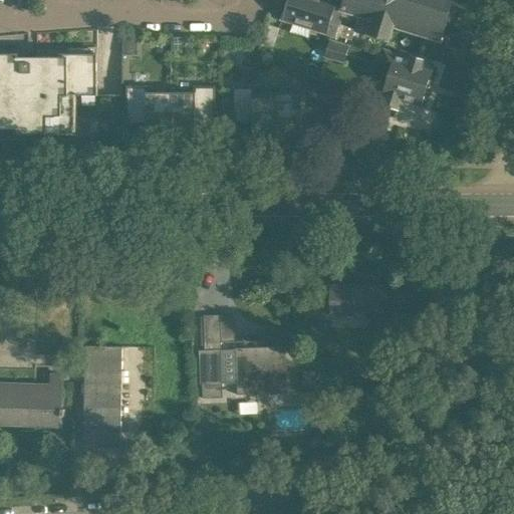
[(423,38),(418,53),(424,55),(430,37),(439,39),(438,42),(441,43),(447,21),(448,22),(453,7),(452,6),(453,0),(342,0),(342,5),(326,0),(286,0),(283,13),(284,14),(283,18),(350,39),(357,17),(358,18),(359,15),(373,19),(368,33),(366,32),(365,35),(390,42),(391,40),(388,38),(393,25),(406,30),(406,32),(409,33),(409,30),(423,34),(422,37),(423,38)]
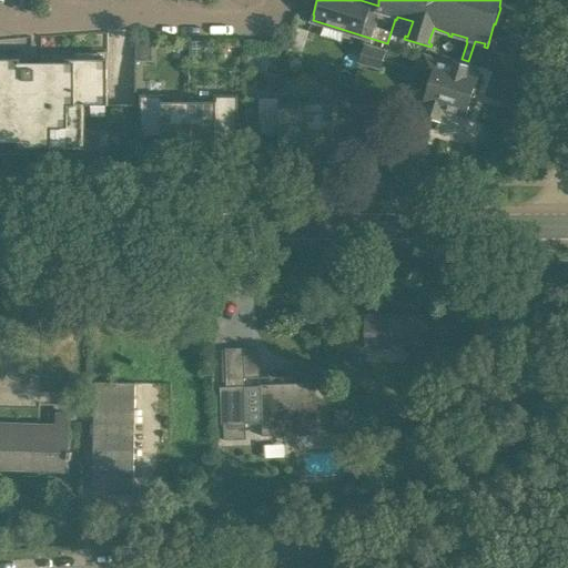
[(305,41),(308,30),(298,27),(295,38),(305,41)]
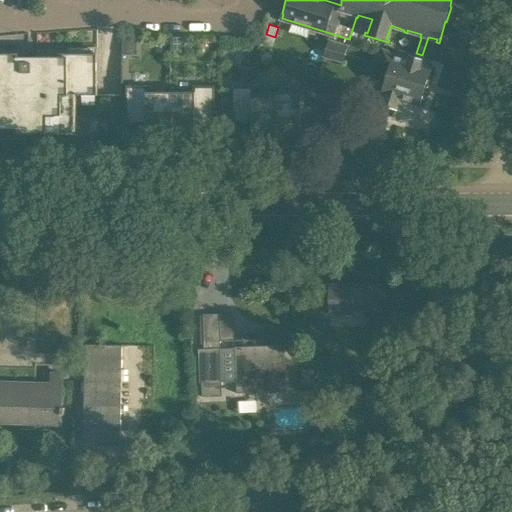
[(183,52),(183,38),(181,38),(171,38),(171,52),(181,52),(183,52)]
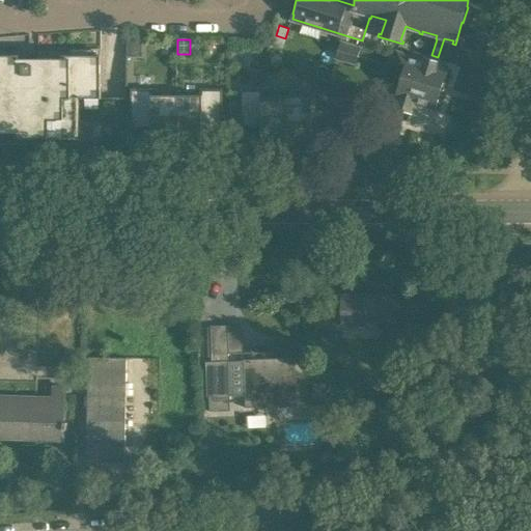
[(141,56),(142,42),(129,42),(129,56),(141,56)]
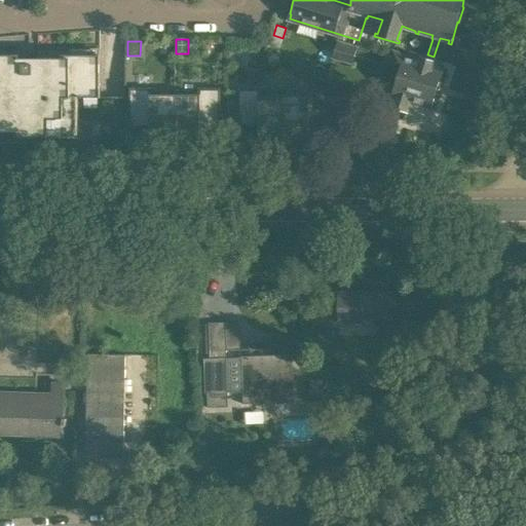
[(332,58),(351,64),(357,47),(337,41),(332,58)]
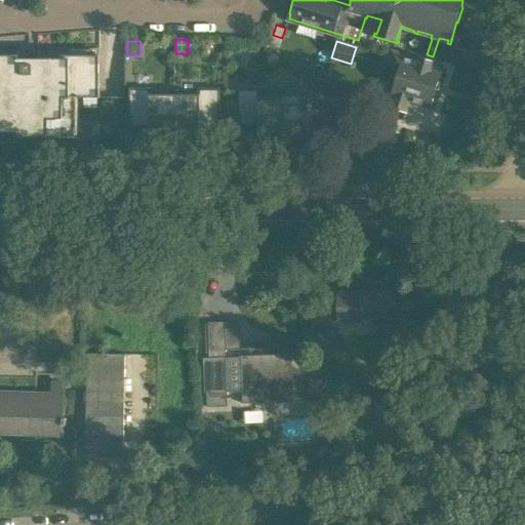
[(433,56),(427,54),(426,59),(420,57),(419,62),(393,52),(388,68),(399,72),(391,97),(393,97),(390,109),(405,114),(408,103),(430,110),(442,68),(431,65),(433,56)]
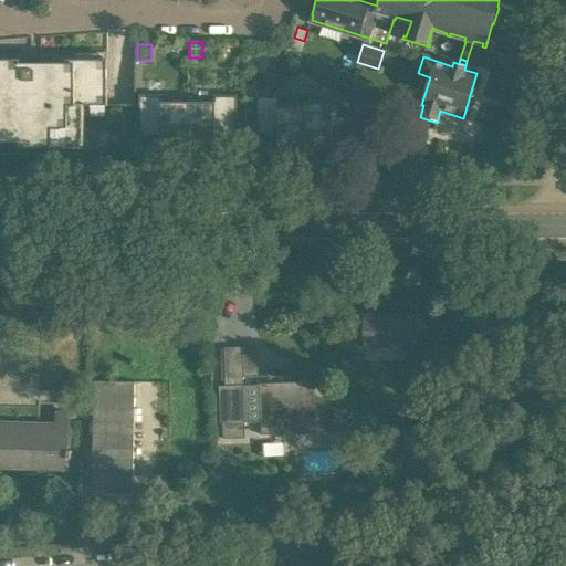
[(0,59),(0,148),(83,148),(83,105),(107,105),(107,60),(41,60),(41,63),(20,63),(20,60),(0,59)]
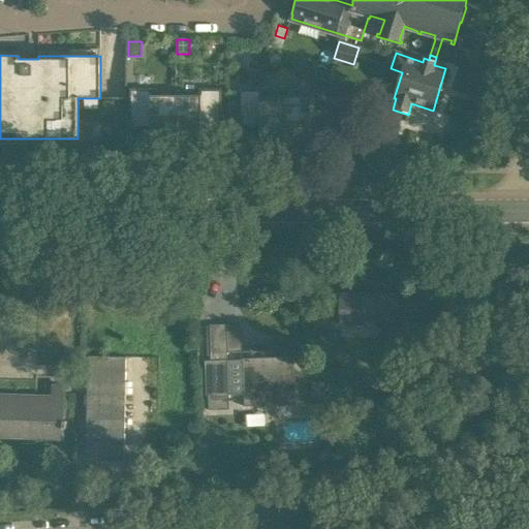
[(294,84),(294,75),(285,72),(285,84),(294,84)]
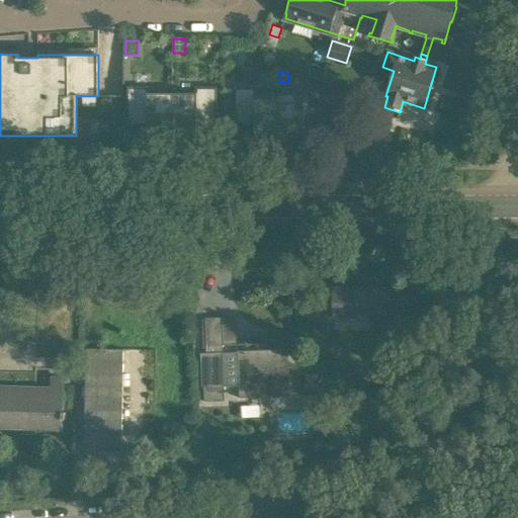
[(172,136),(172,93),(147,93),(147,89),(128,89),(128,87),(127,87),(127,126),(147,125),(147,136),(172,136)]
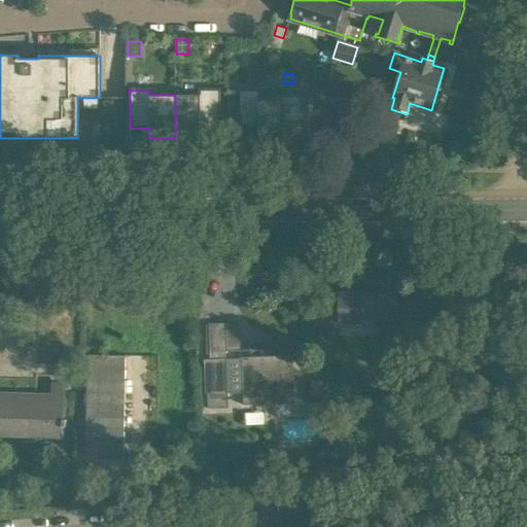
[(201,95),(175,95),(175,138),(201,138),(201,129),(220,129),(220,89),(219,89),(219,91),(201,91),(201,95)]
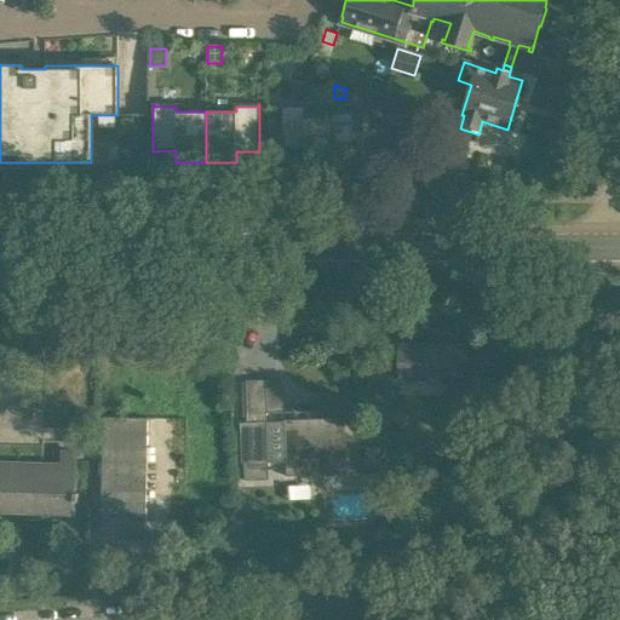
[(304,162),(334,162),(334,112),(304,112),(304,107),(282,107),(282,104),(281,104),(281,151),(304,151),(304,162)]
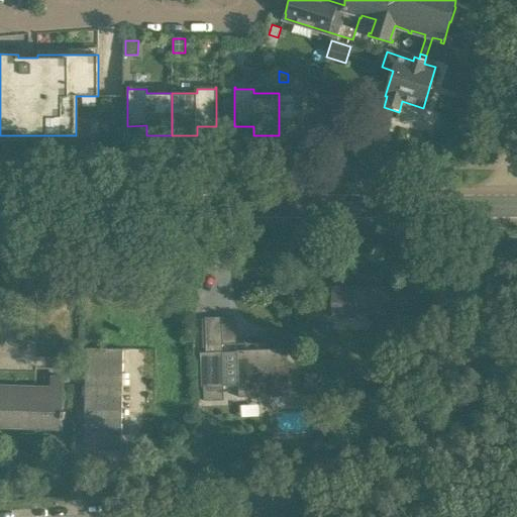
[(279,93),(279,135),(303,135),(304,125),(333,125),(333,105),(309,105),(309,93),(279,93)]
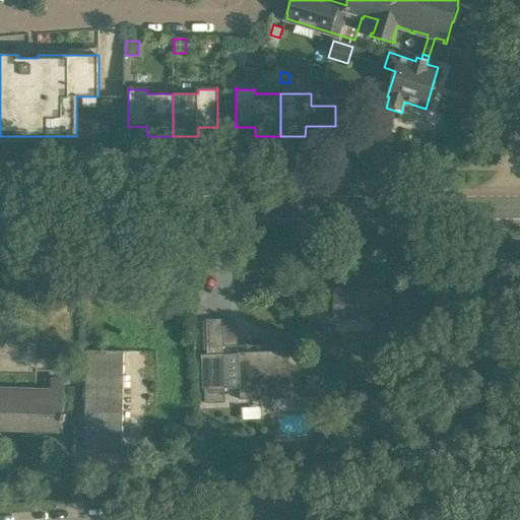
[(387,291),(323,291),(323,320),(323,323),(336,322),(336,318),(359,318),(359,315),(372,315),(372,323),(387,323),(387,291)]
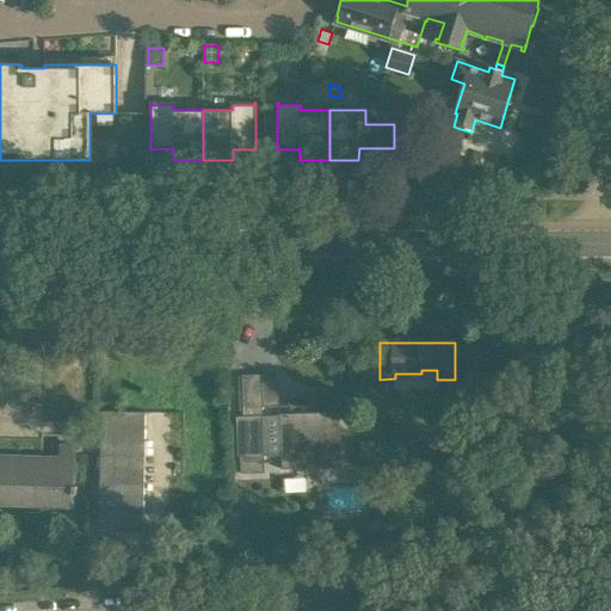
[(244,417),(236,417),(238,457),(282,456),(282,469),(306,469),(306,468),(341,467),(339,414),(263,417),(261,376),(242,377),(244,417)]
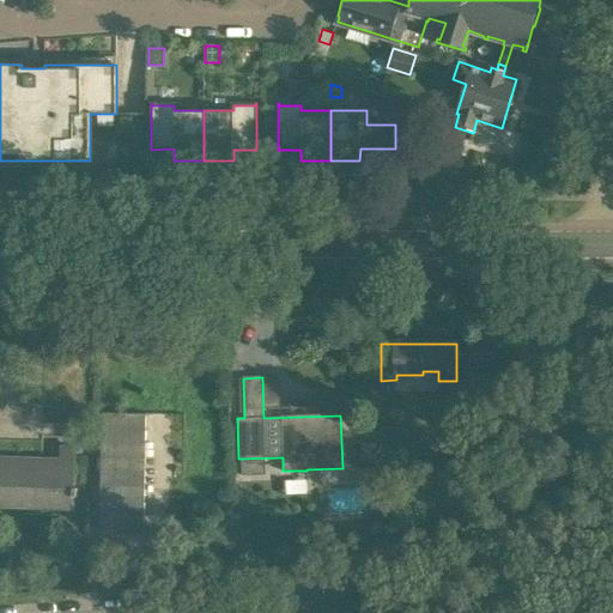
[(103,413),(99,529),(144,530),(146,414),(103,413)]
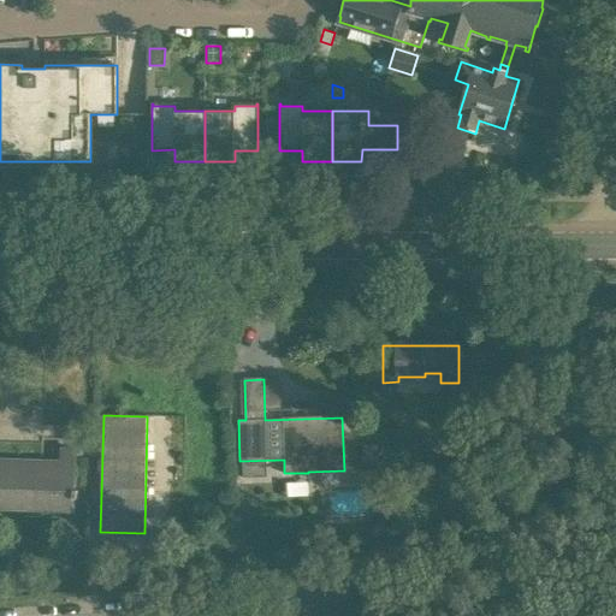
[(391,436),(392,436),(394,436),(395,436),(396,434),(397,434),(397,433),(398,433),(398,432),(398,431),(398,430),(398,428),(398,427),(398,426),(397,425),(396,424),(395,424),(395,422),(394,422),(392,422),(391,422),(390,422),(389,424),(388,424),(388,425),(386,425),(386,426),(385,426),(385,427),(385,428),(385,430),(385,431),(385,432),(386,433),(388,434),(389,436),(390,436),(391,436)]
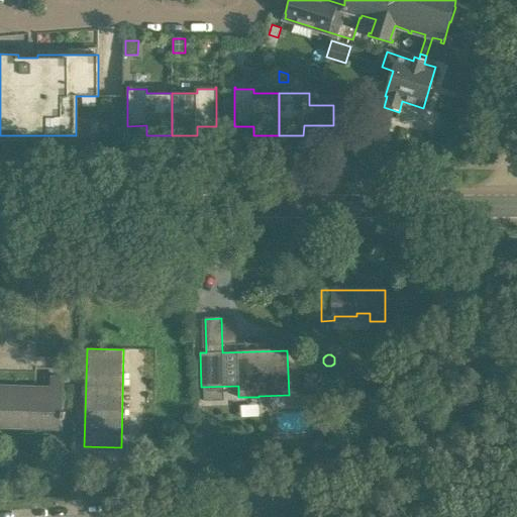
[(318,373),(304,373),(305,389),(318,389),(318,373)]
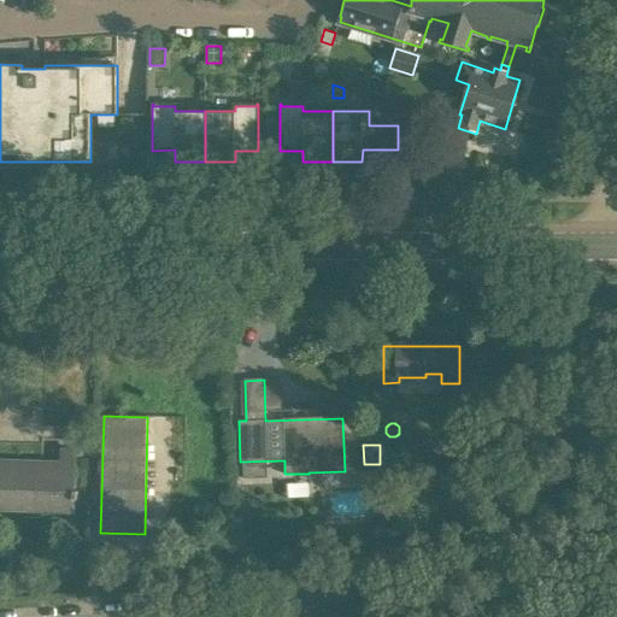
[(0,510),(74,512),(75,499),(77,500),(77,492),(75,491),(76,451),(63,450),(63,463),(0,460),(0,510)]
